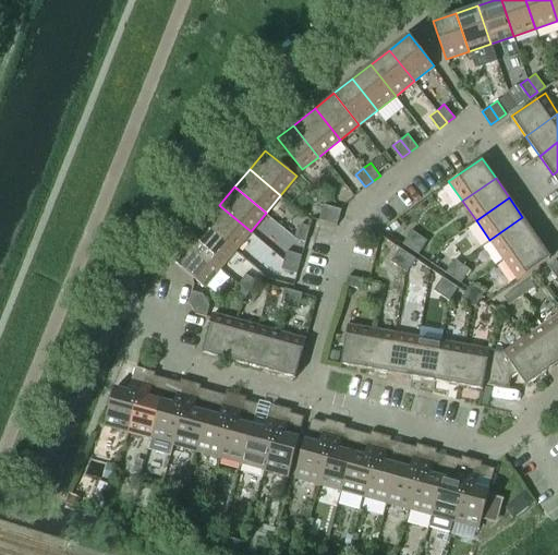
[(339,216),(341,208),(323,203),(320,210),(339,216)]
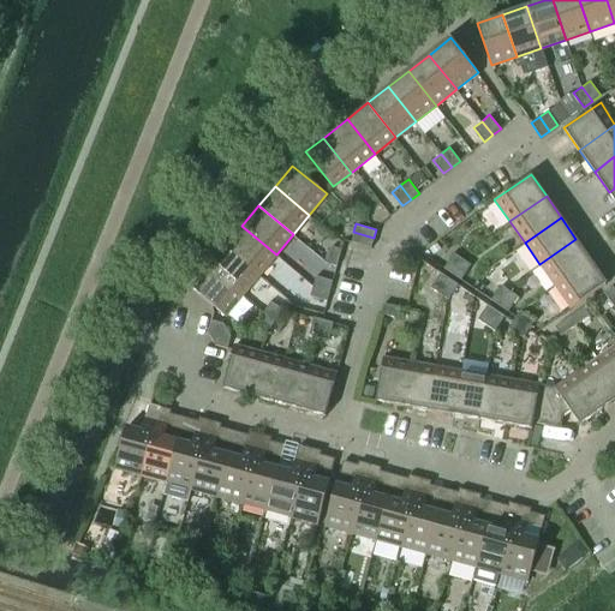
[(276,255),(242,226),(225,246),(260,275),(276,255)]
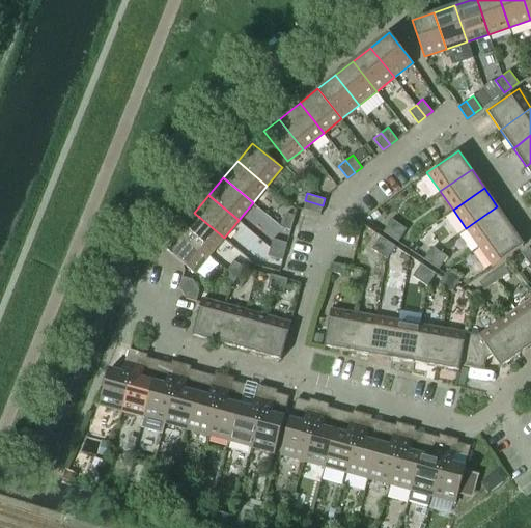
[(323,205),(305,200),(303,207),(320,213),(323,205)]
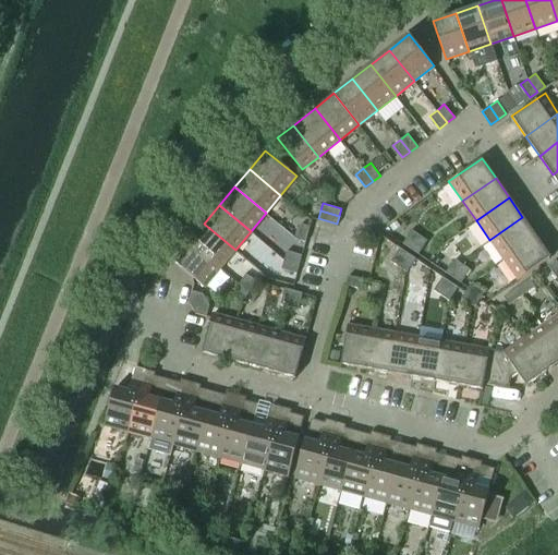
[(502,258),(536,236),(522,217),(489,240),(502,258)]
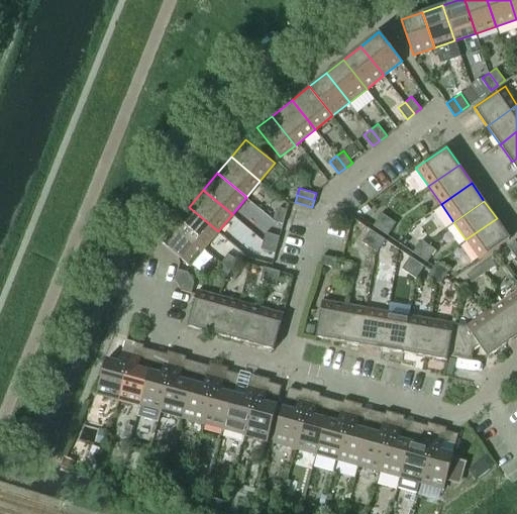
[(283,223),(287,209),(278,206),(275,221),(283,223)]
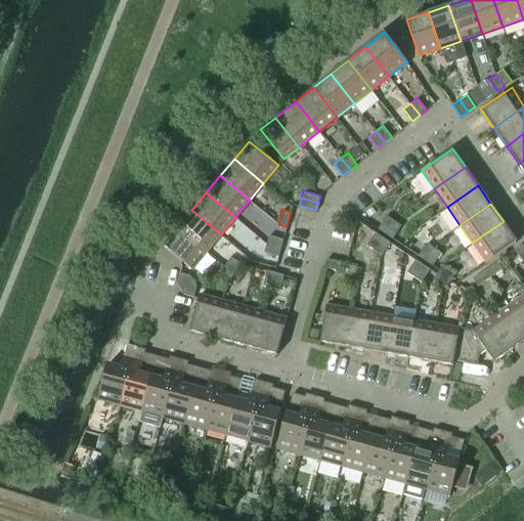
[(221,234),(191,210),(178,227),(207,251),(221,234)]
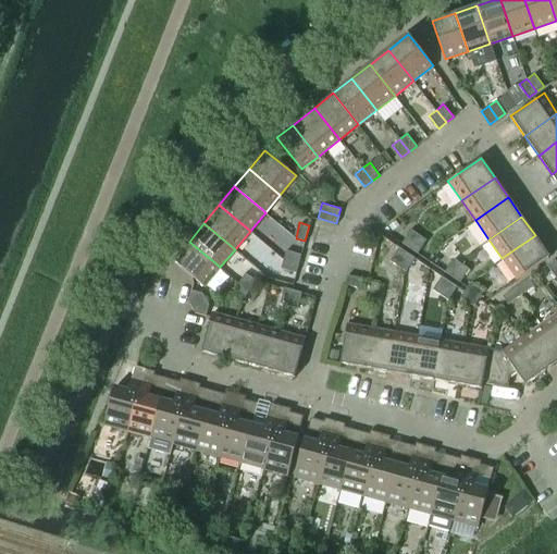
[(409,247),(419,234),(411,229),(401,242),(409,247)]
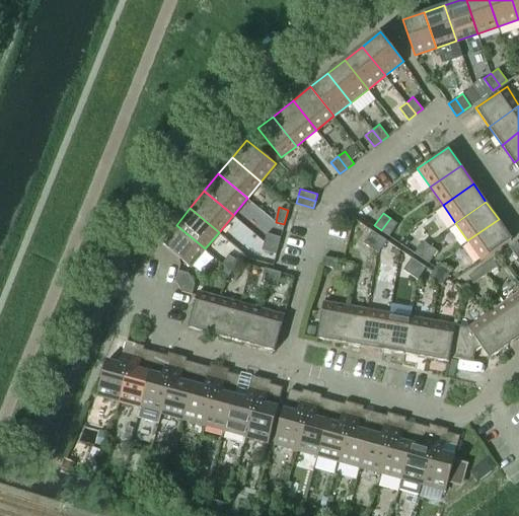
[(388,235),(397,223),(390,218),(381,230),(388,235)]
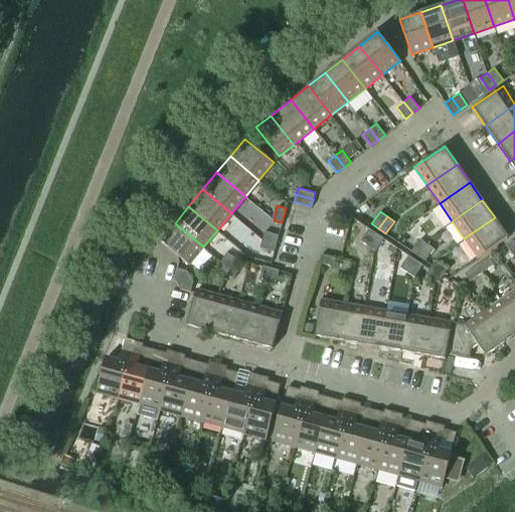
[(477,258),(508,236),(495,217),(464,238),(477,258)]
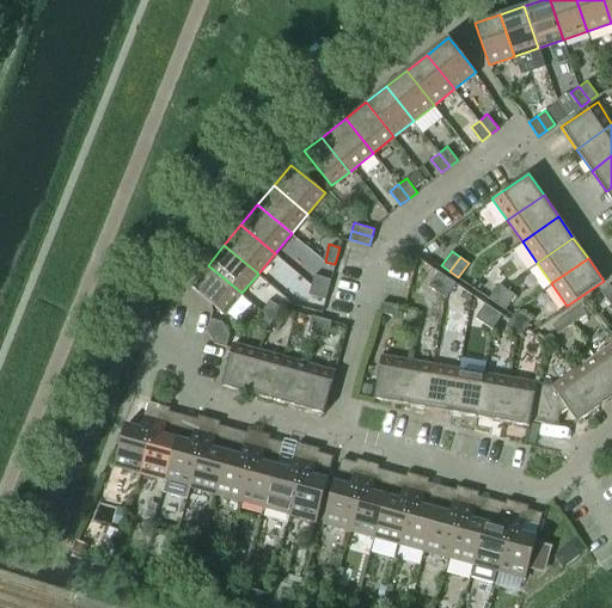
[(242,293),(208,265),(190,286),(225,313),(242,293)]
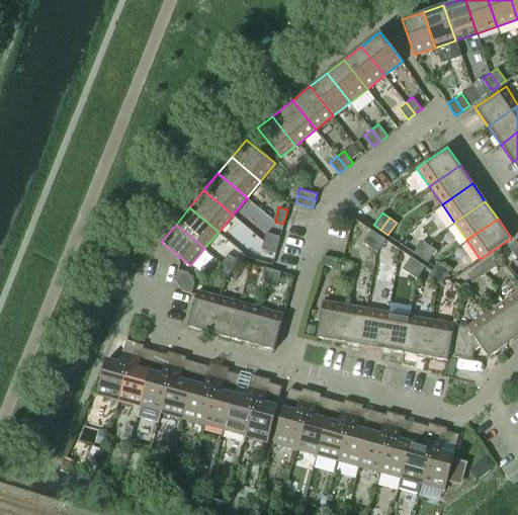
[(369,247),(378,234),(370,229),(362,242),(369,247)]
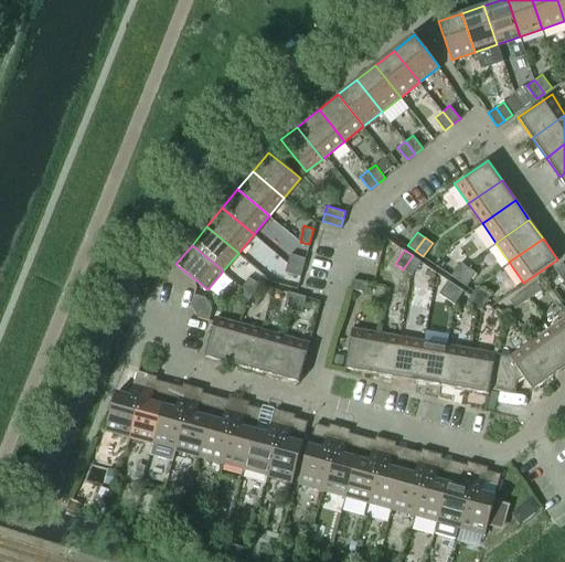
[(302,266),(306,257),(289,253),(287,262),(302,266)]
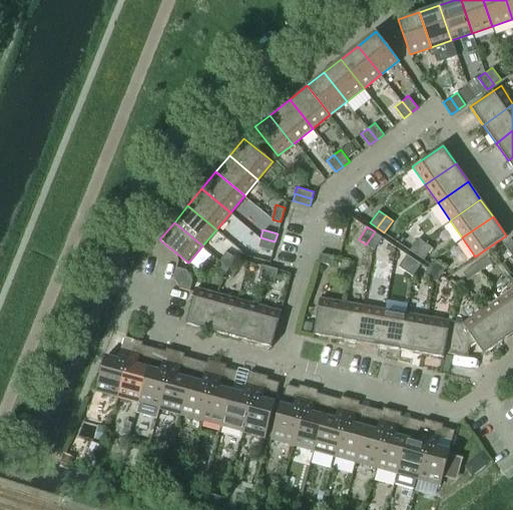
[(373,248),(382,236),(375,231),(366,244),(373,248)]
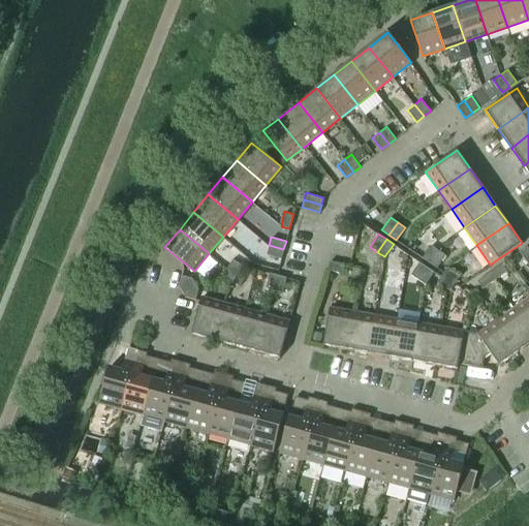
[(281,258),(283,249),(269,245),(267,253),(281,258)]
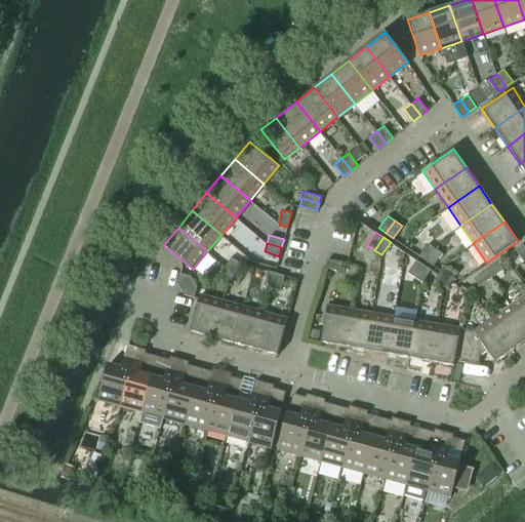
[(427,261),(435,248),(428,243),(418,255),(427,261)]
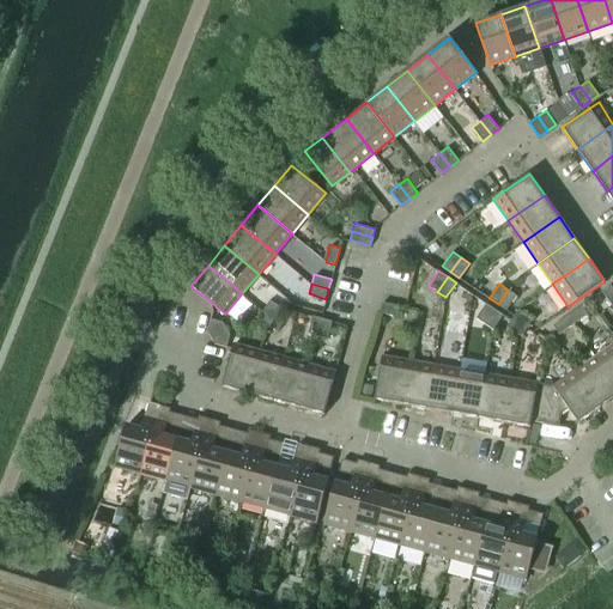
[(612,303),(612,288),(611,284),(601,291),(612,305),(612,303)]
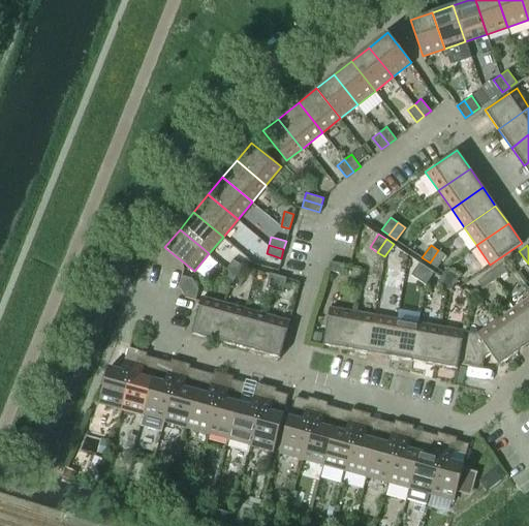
[(437,268),(445,254),(438,250),(430,263),(437,268)]
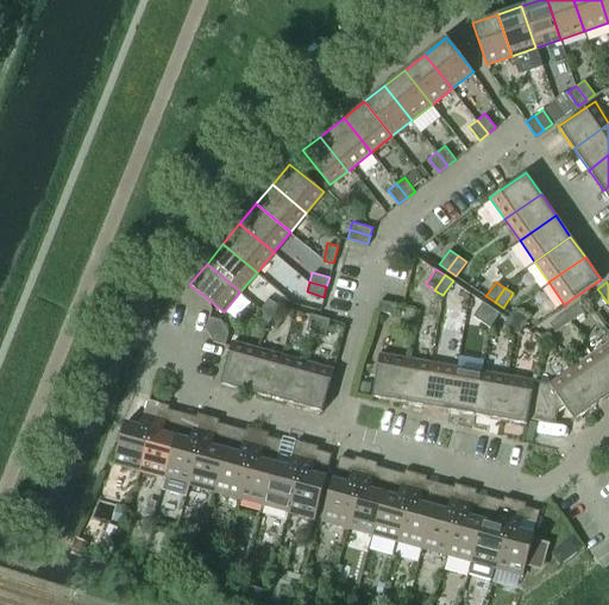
[(280,310),(278,303),(267,297),(261,308),(263,315),(280,310)]
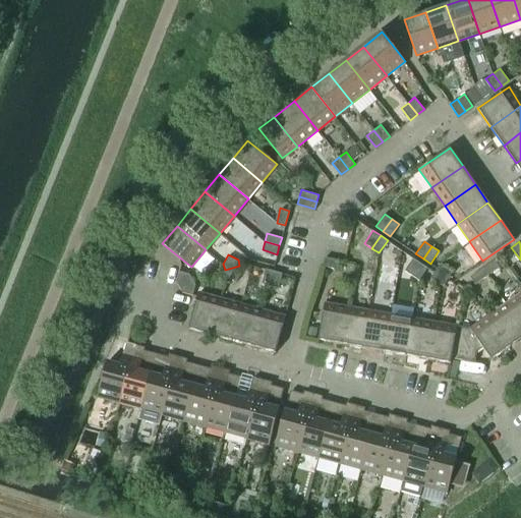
[(337,269),(339,261),(325,256),(323,265),(337,269)]
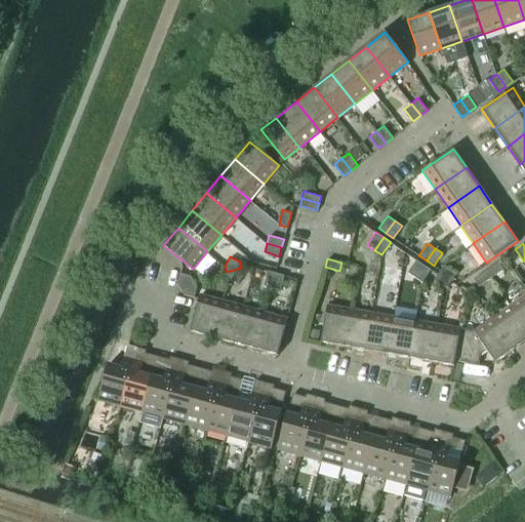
[(415,277),(423,265),(416,259),(407,272),(415,277)]
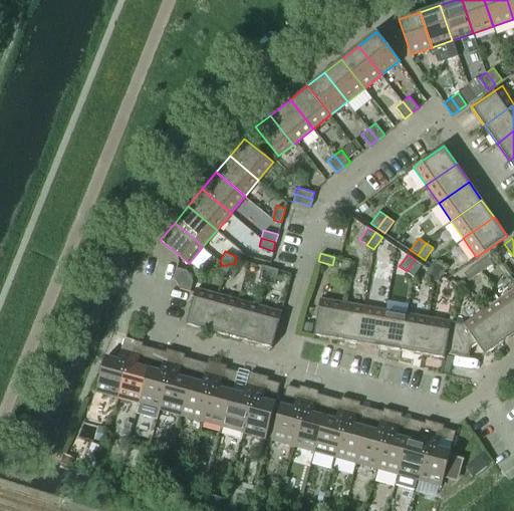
[(492,263),(487,255),(475,264),(480,271),(492,263)]
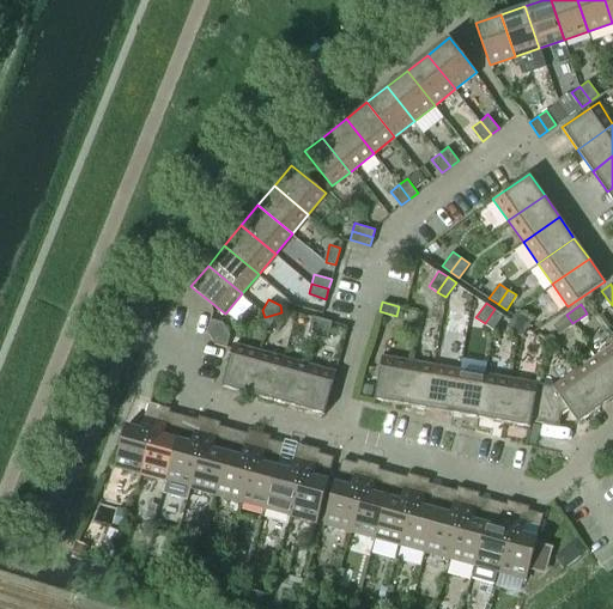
[(493,329),(503,315),(495,309),(485,323),(493,329)]
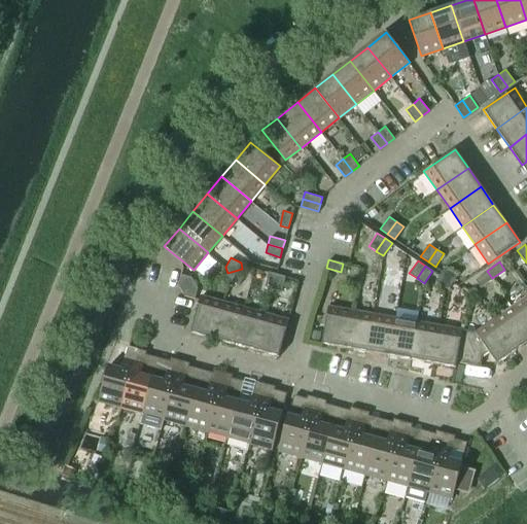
[(458,274),(446,266),(441,273),(453,281),(458,274)]
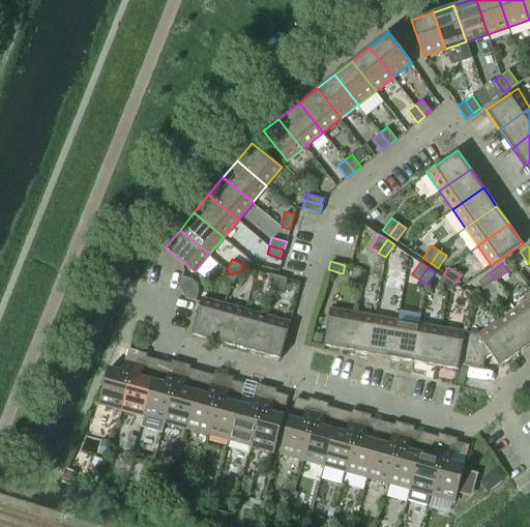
[(240,286),(245,276),(243,270),(229,274),(231,281),(240,286)]
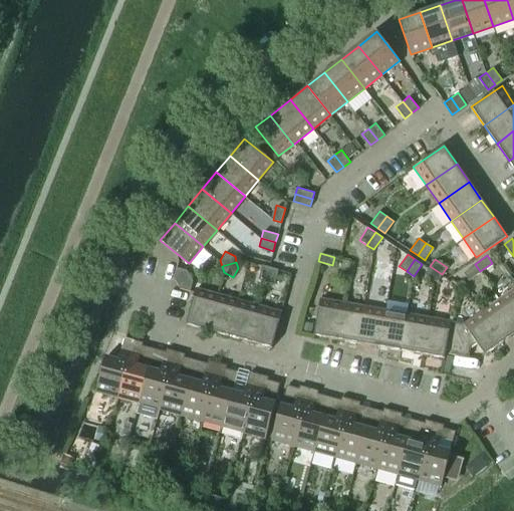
[(266,281),(270,267),(262,264),(258,278),(266,281)]
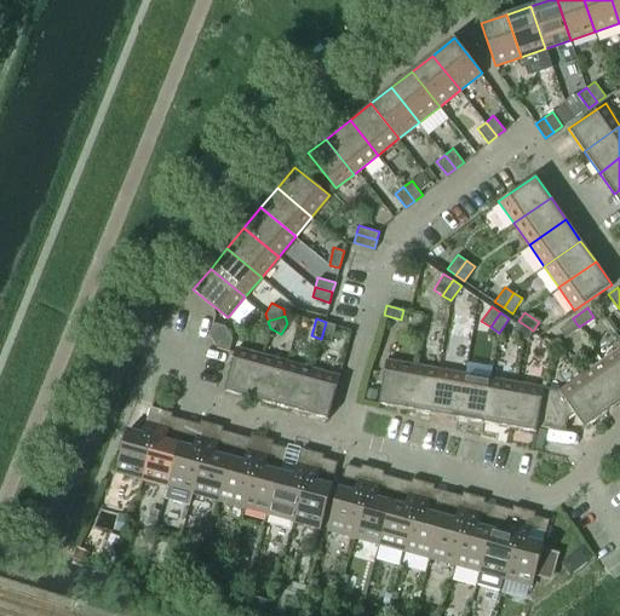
[(564,337),(579,327),(573,318),(558,328),(564,337)]
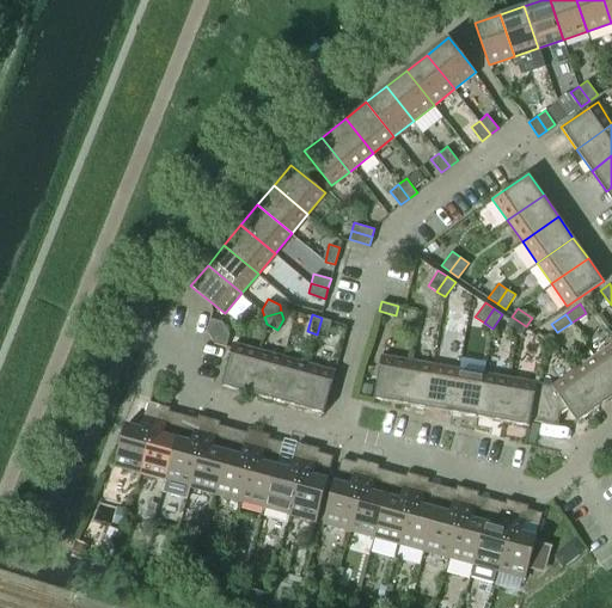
[(526,326),(512,317),(506,325),(520,335),(526,326)]
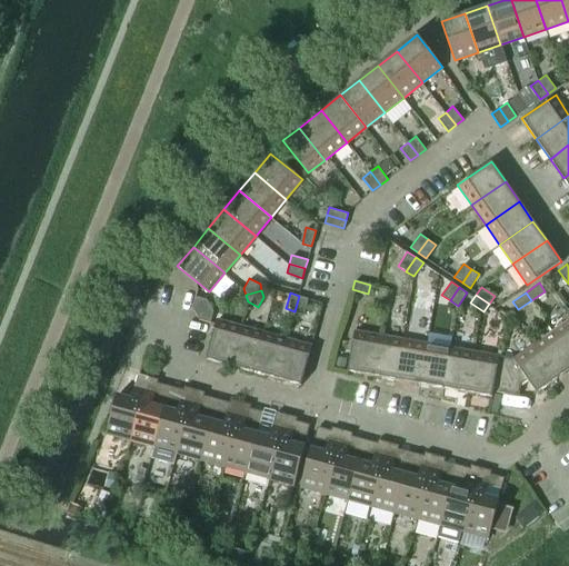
[(210,305),(207,298),(196,296),(192,307),(196,313),(210,305)]
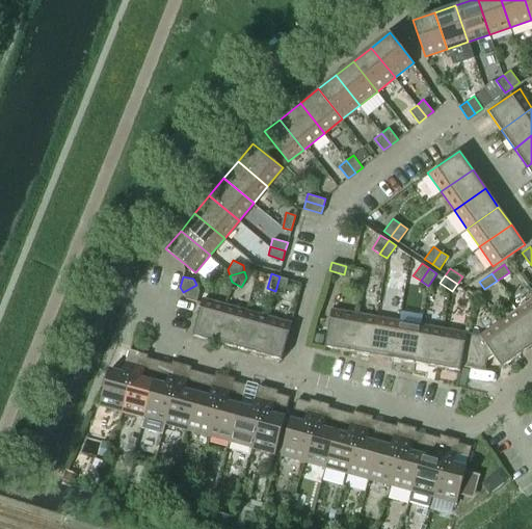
[(284,293),(288,279),(280,276),(275,291),(284,293)]
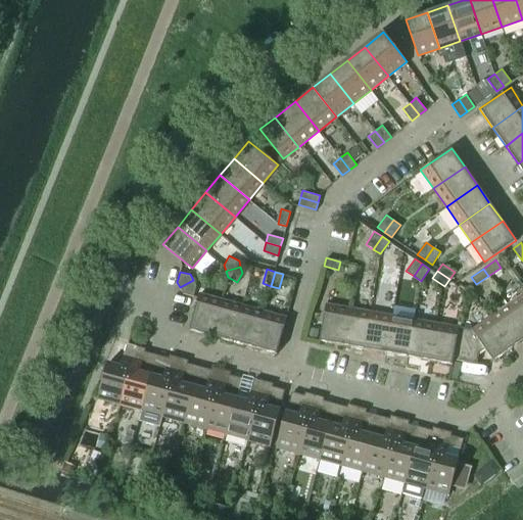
[(193,295),(196,285),(193,280),(180,287),(183,292),(193,295)]
